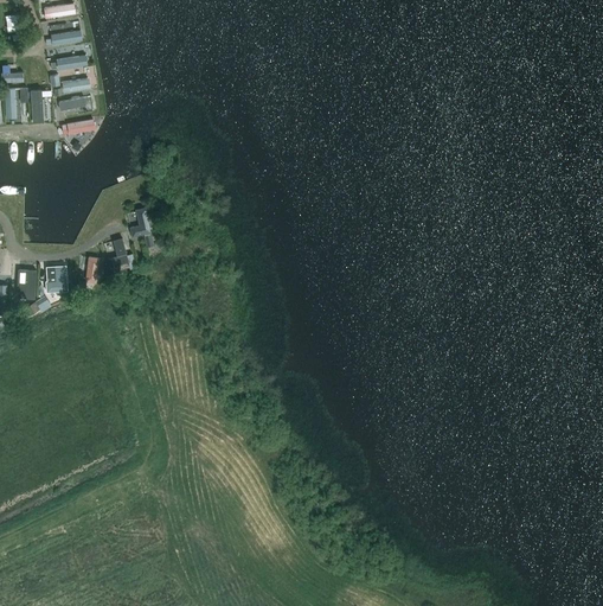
[(43,6),(44,18),(76,16),(75,4),(43,6)]
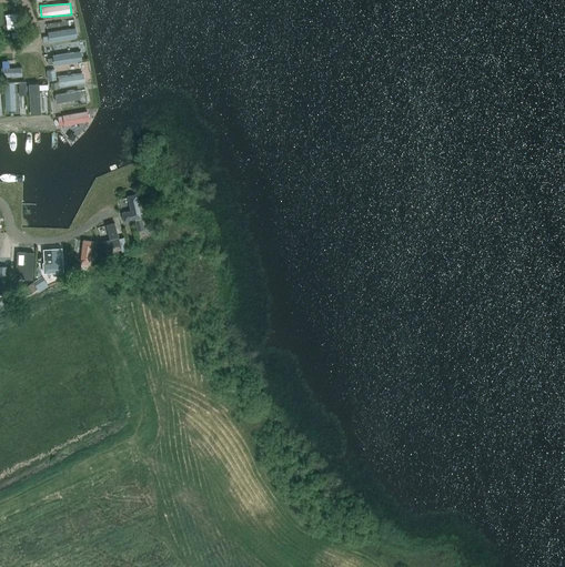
[(77,29),(47,31),(48,41),(77,39),(77,29)]
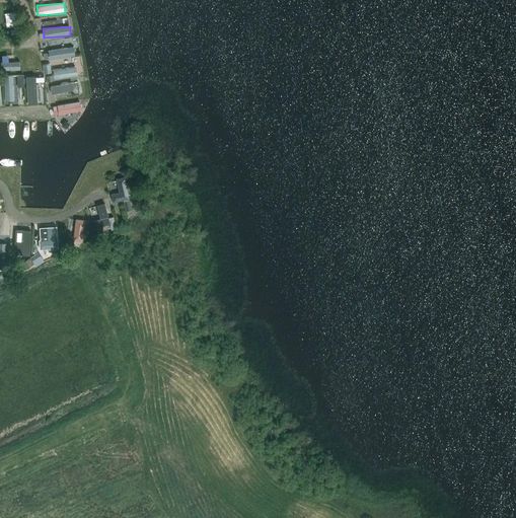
[(47,50),(47,59),(75,57),(75,48),(47,50)]
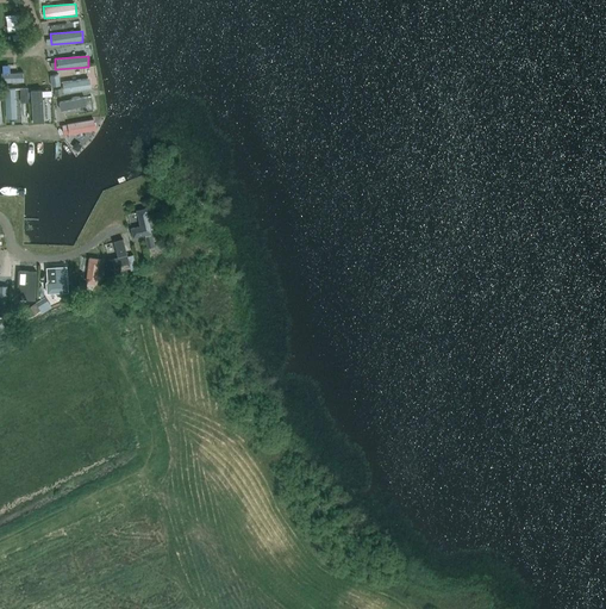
[(0,82),(20,82),(20,73),(0,73),(0,82)]
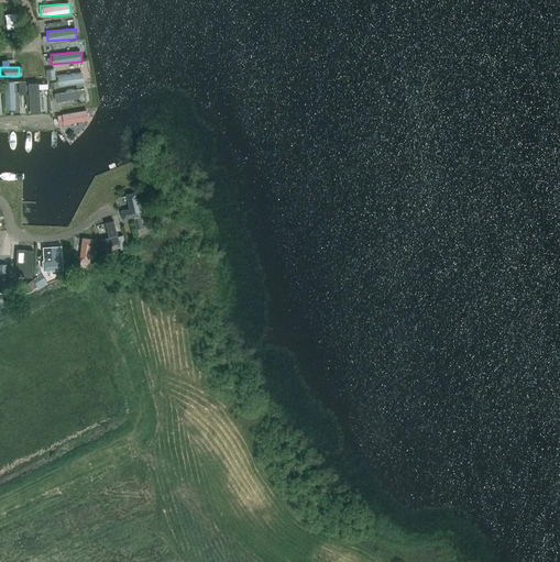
[(43,72),(44,80),(52,79),(51,69),(43,72)]
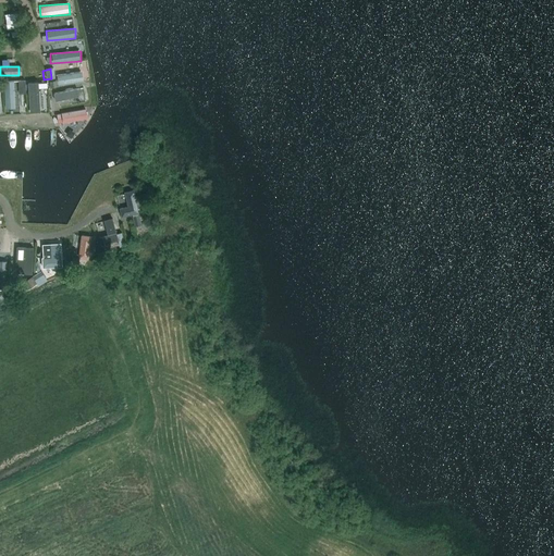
[(84,81),(82,70),(56,75),(58,86),(84,81)]
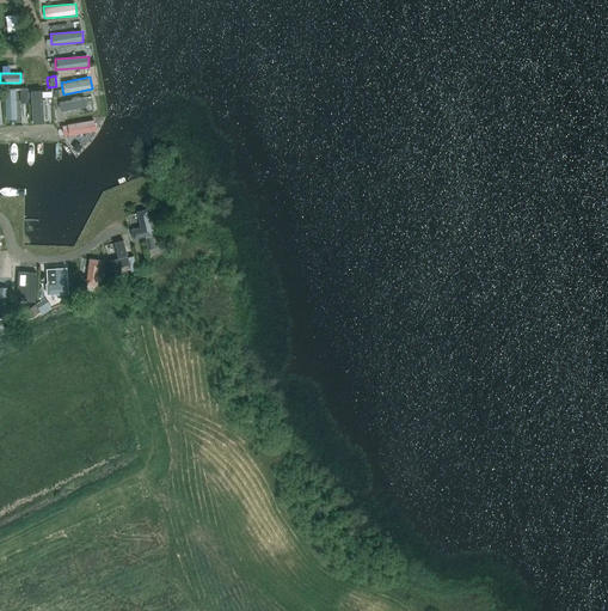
[(29,90),(30,118),(40,118),(38,90),(29,90)]
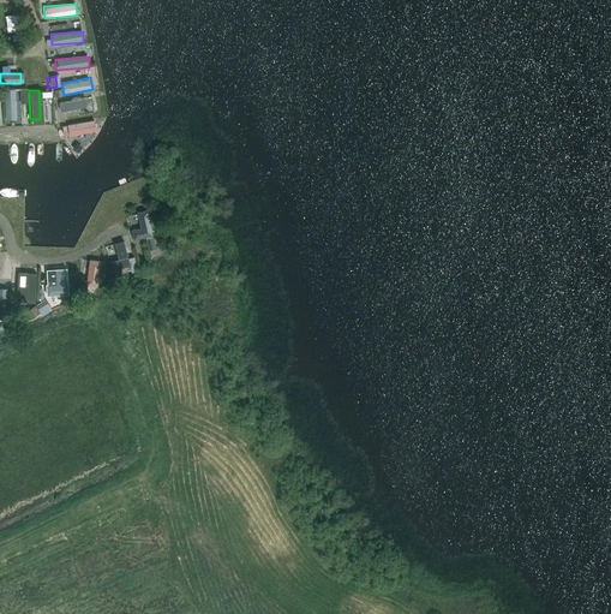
[(60,113),(91,108),(90,97),(59,102),(60,113)]
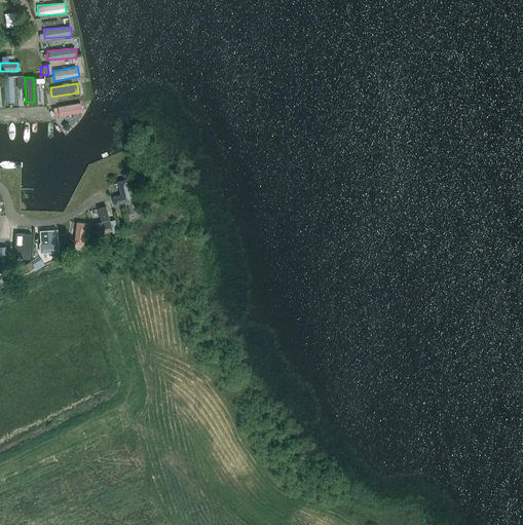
[(111,194),(113,205),(131,200),(125,180),(109,184),(111,194)]
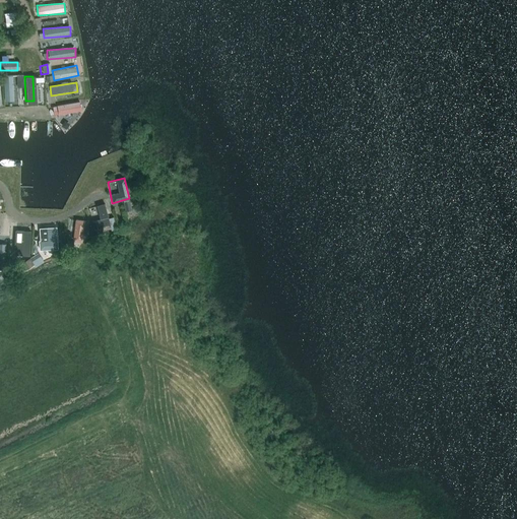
[(127,201),(120,203),(122,212),(129,210),(127,201)]
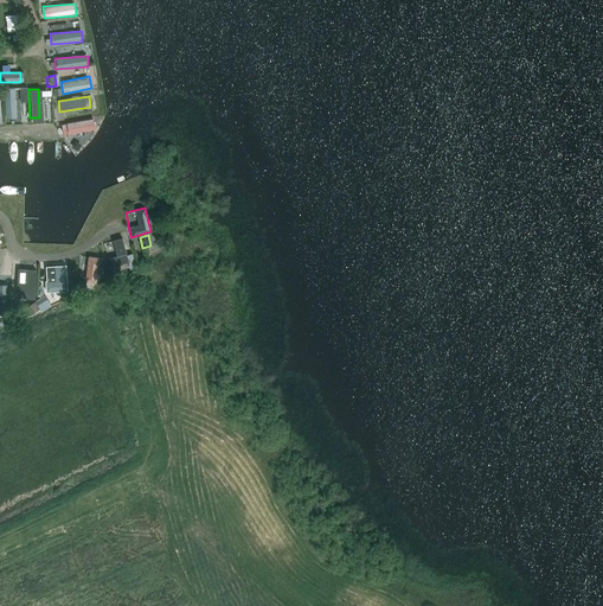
[(96,284),(101,257),(89,256),(84,281),(96,284)]
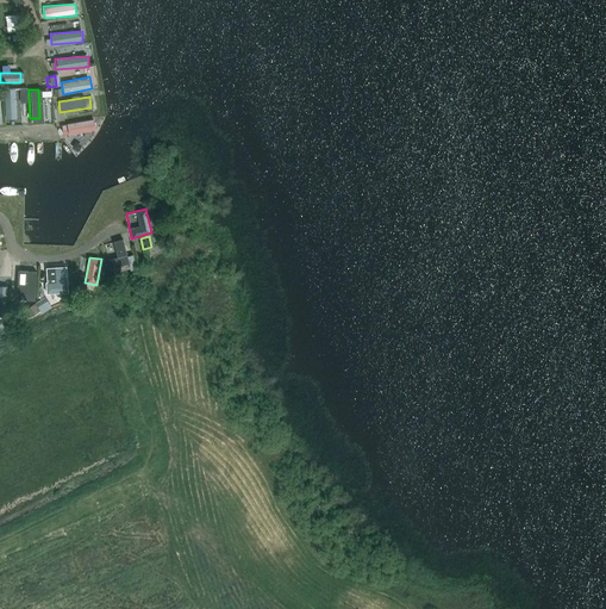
[(43,294),(64,293),(63,267),(51,268),(51,283),(42,284),(43,294)]
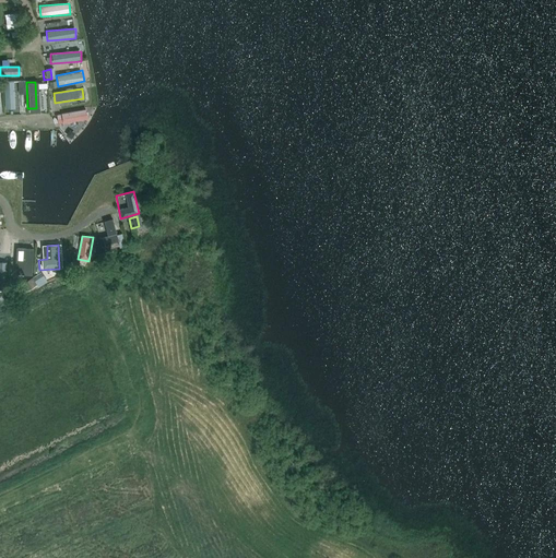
[(14,261),(13,275),(30,275),(31,249),(21,249),(15,249),(14,261)]
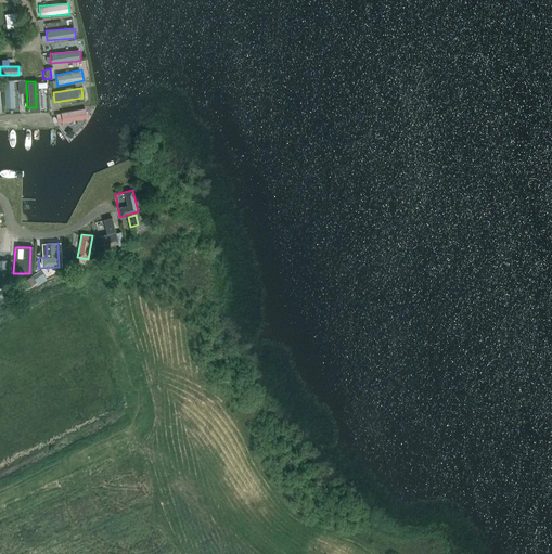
[(41,282),(36,272),(29,275),(34,283),(35,285),(41,282)]
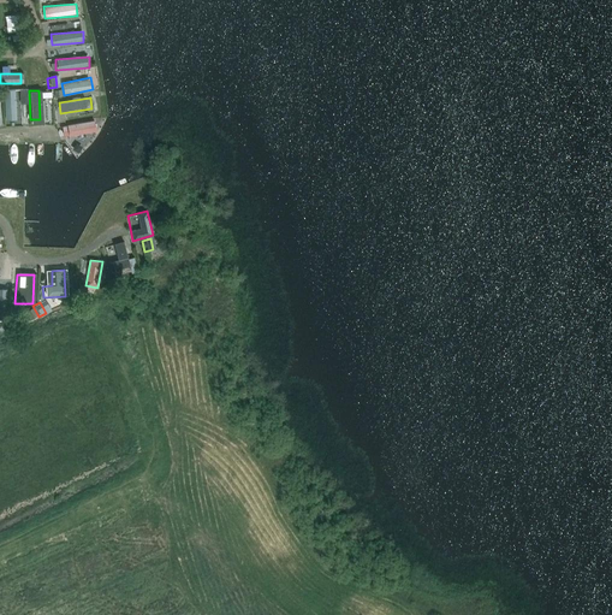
[(33,306),(21,314),(27,323),(37,314),(33,306)]
